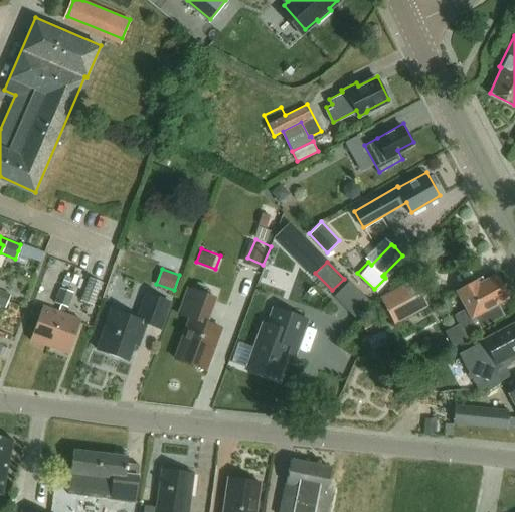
[(454,313),(459,323),(446,330),(454,345),(471,336),(469,333),(504,314),(499,304),(510,299),(509,296),(510,295),(509,292),(512,288),(509,283),(504,283),(497,271),(478,281),(476,277),(455,289),(465,308),(454,313)]
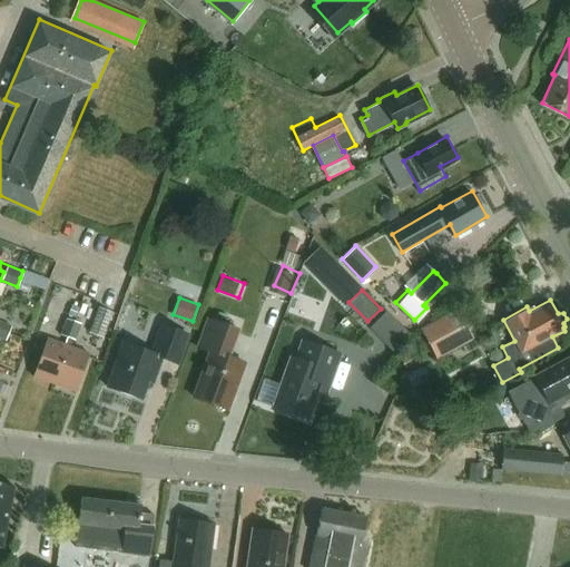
[(102,335),(112,310),(97,304),(88,330),(102,335)]
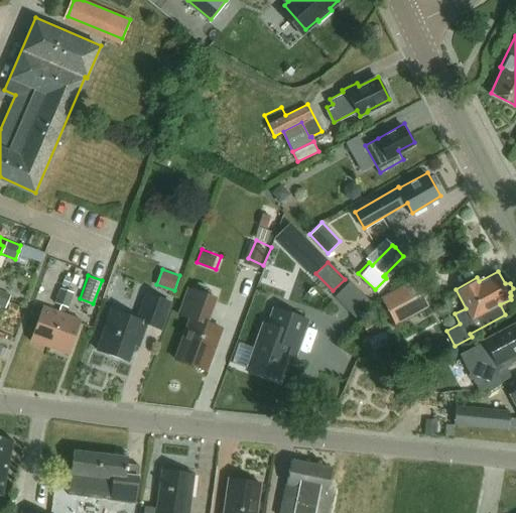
[(395,323),(431,302),(416,276),(381,295),(395,323)]
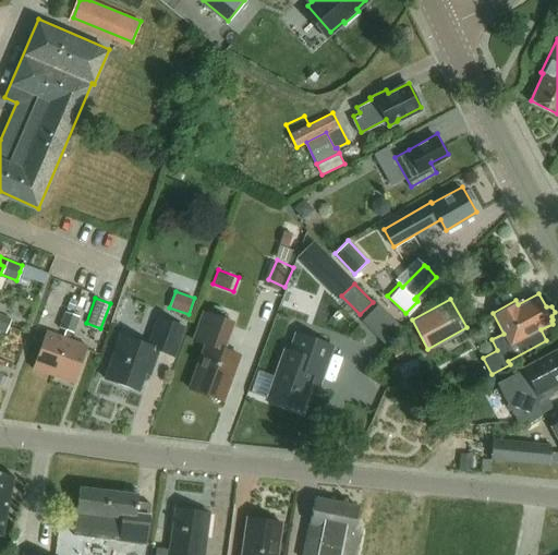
[(64,309),(58,325),(73,330),(80,315),(64,309)]
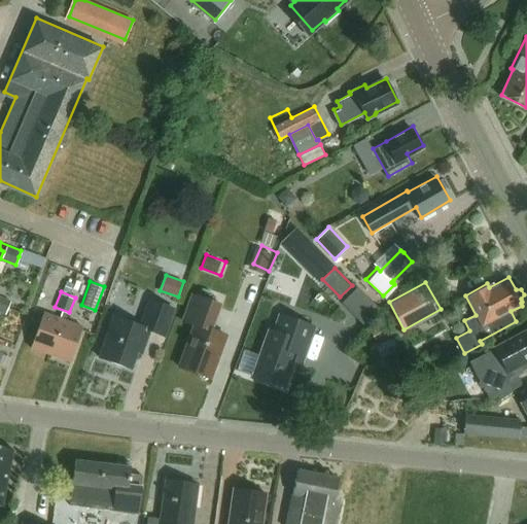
[(195,322),(179,364),(210,376),(226,333),(212,327),(220,303),(192,292),(183,318),(195,322)]
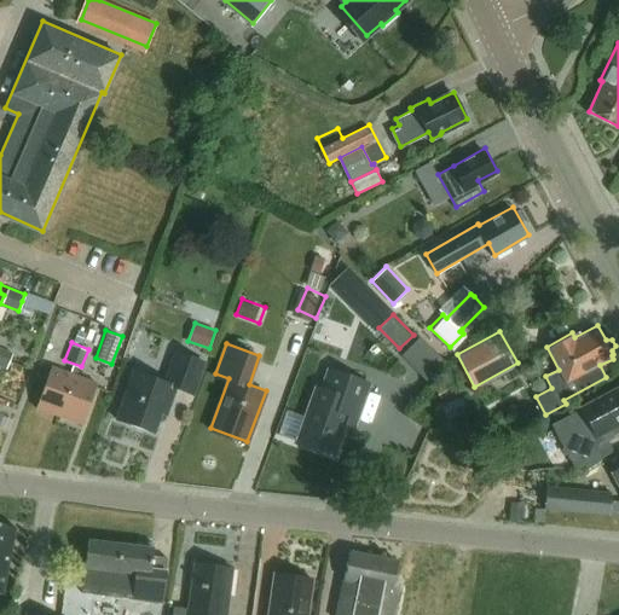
[(12,353),(0,347),(0,365),(6,367),(12,353)]
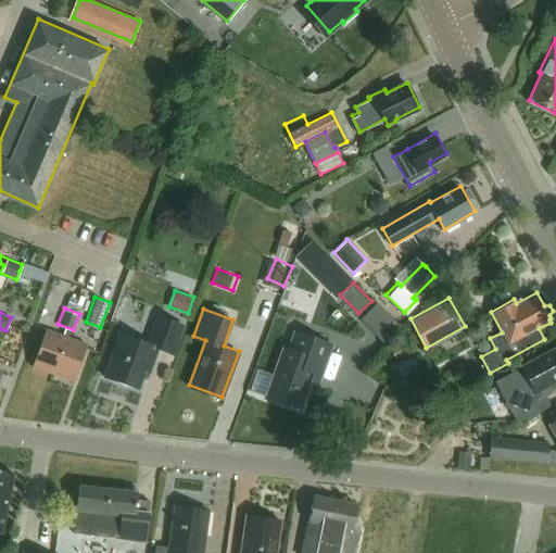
[(121,331),(105,375),(139,387),(148,360),(153,361),(158,347),(174,352),(184,323),(159,314),(149,341),(121,331)]
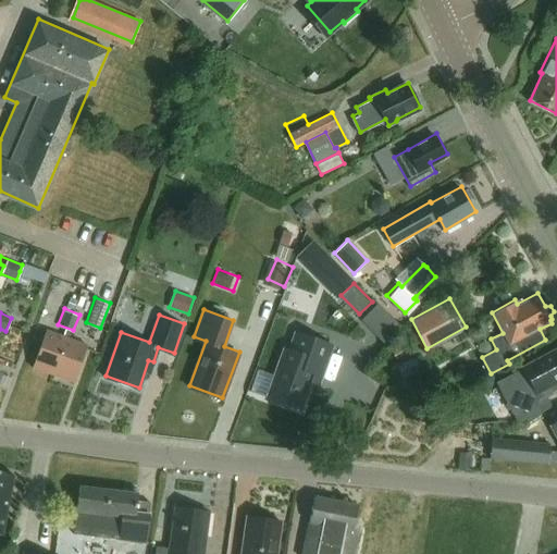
[(45,329),(32,366),(52,373),(66,336),(45,329)]
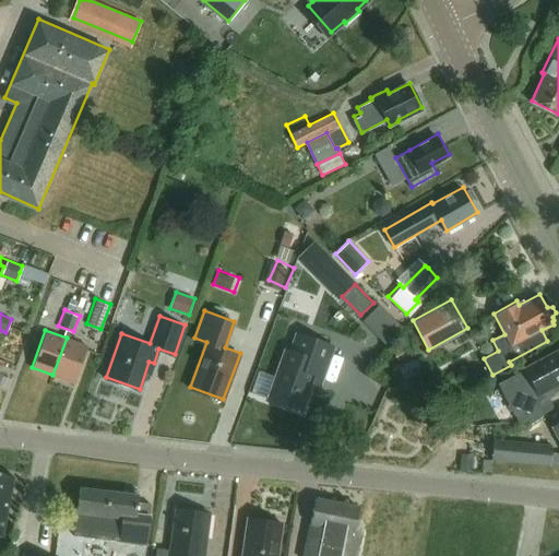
[(319,387),(326,365),(333,345),(297,332),(290,351),(285,349),(269,397),(301,409),(310,383),(319,387)]
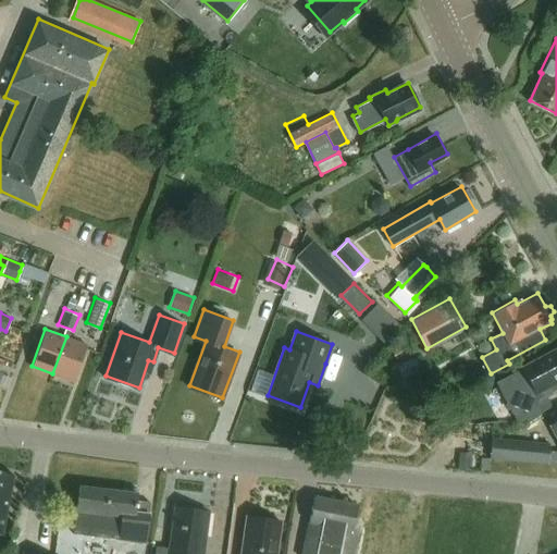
[(66,336),(52,373),(74,381),(87,343),(66,336)]
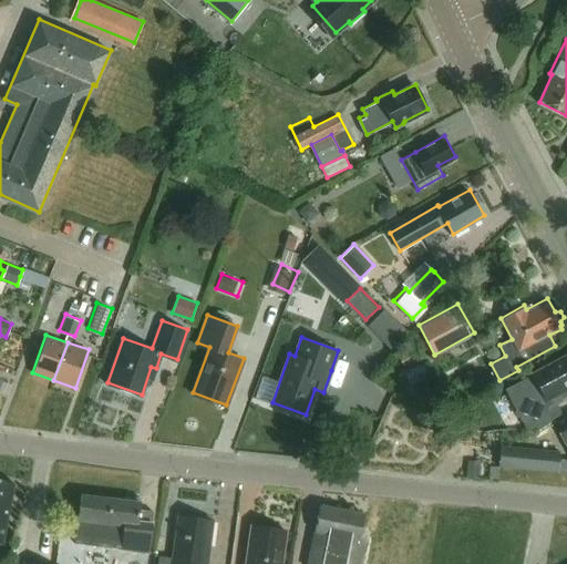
[(533,372),(505,388),(525,424),(539,423),(562,411),(556,400),(566,393),(566,351),(532,370),(533,372)]
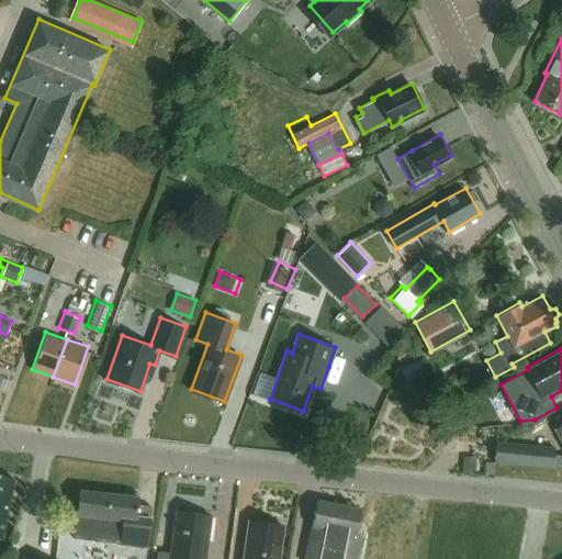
[(561,423),(554,428),(561,440),(561,453),(554,451),(554,446),(496,439),(494,460),(561,467),(561,423)]
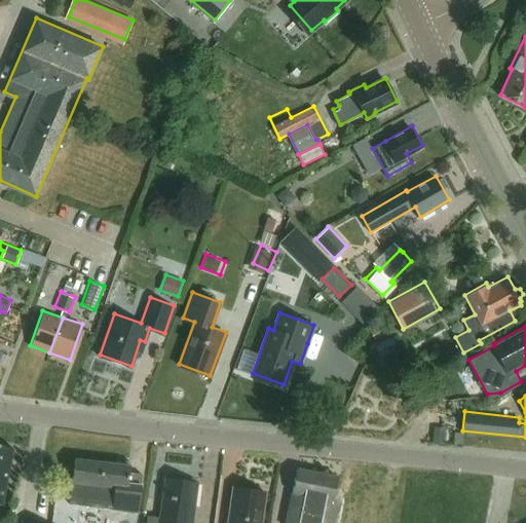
[(0,501),(3,502),(13,446),(0,443),(0,501)]
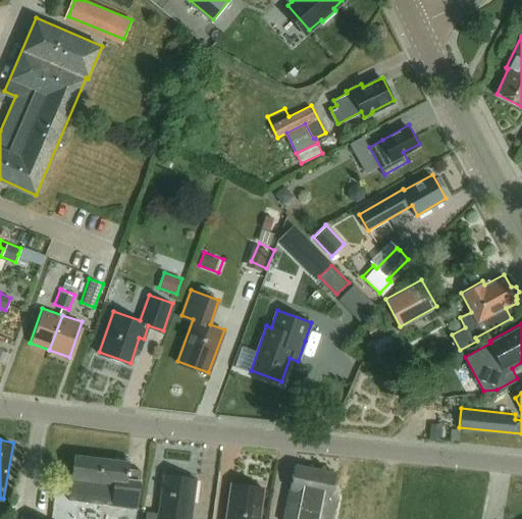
[(89,452),(79,450),(79,455),(75,454),(72,477),(114,483),(111,505),(139,508),(143,479),(140,479),(142,470),(129,468),(131,457),(118,455),(117,459),(88,455),(89,452)]
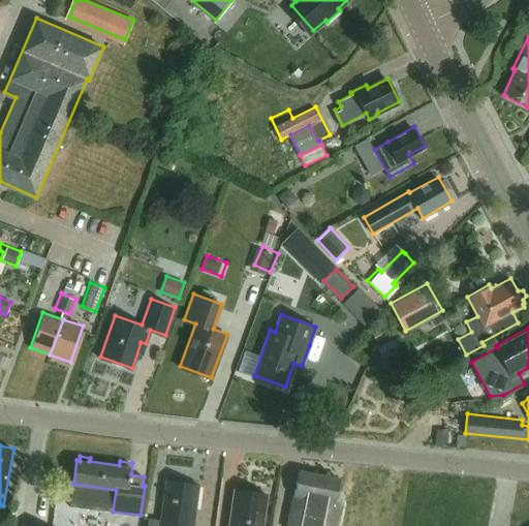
[(311,525),(322,474),(299,470),(287,525),(305,525),(306,525),(311,525)]
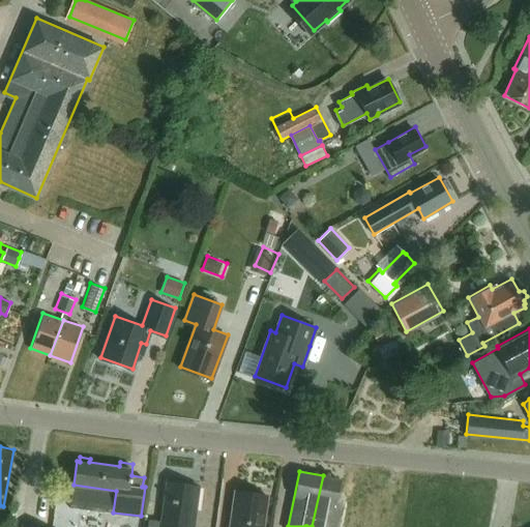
[(305,526),(335,526),(341,504),(335,503),(341,479),(323,475),(312,526),(306,526),(305,526)]
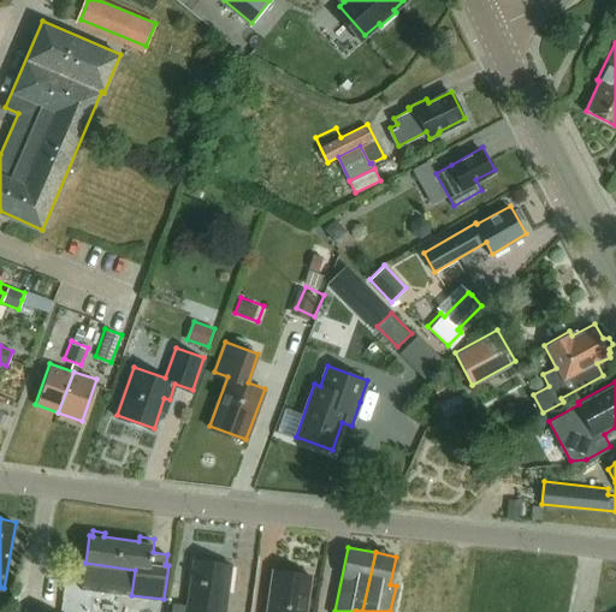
[(225,611),(231,564),(195,558),(189,604),(173,601),(171,611),(225,611)]
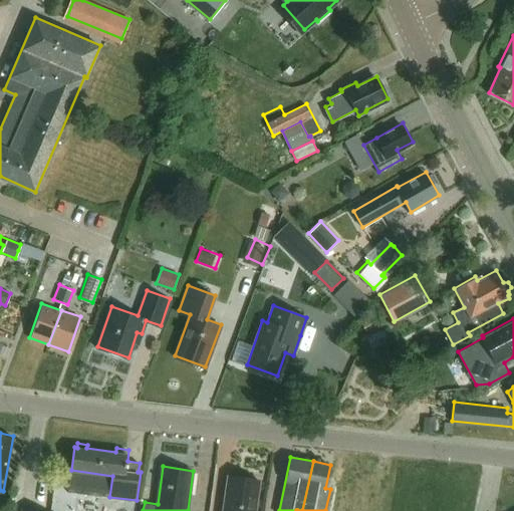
[(255,510),(259,480),(228,476),(223,510),(255,510)]
